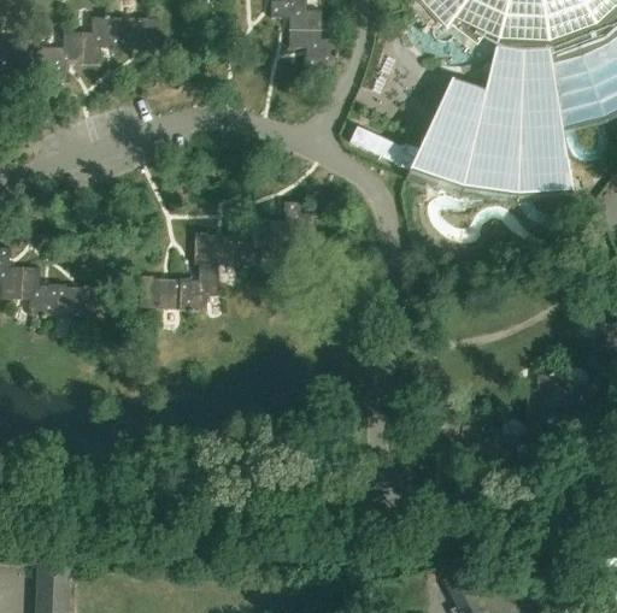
[(270,0),(270,21),(280,21),(280,17),(288,17),(288,47),(306,47),(306,56),(303,56),(303,66),(335,66),(335,57),(336,57),(336,52),(335,52),(335,39),(321,37),(321,10),(306,10),(305,0),(270,0)]
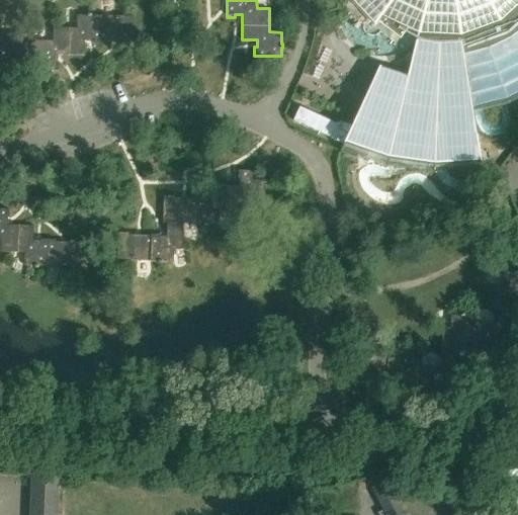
[(338,6),(336,0),(325,0),(327,9),(338,6)]
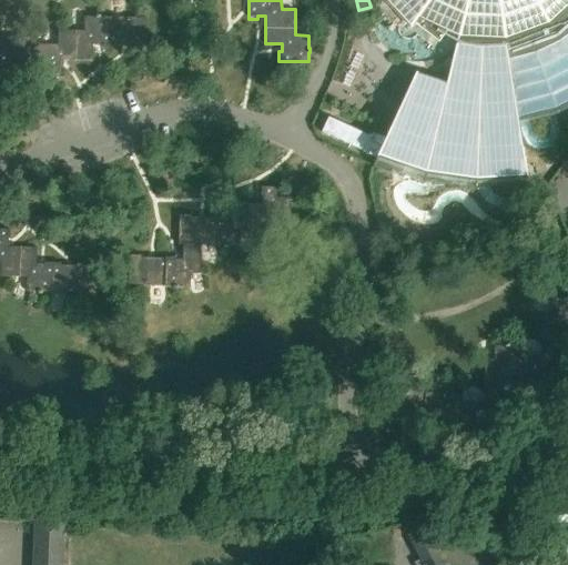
[(404,0),(417,13),(460,32),(447,82),(416,71),(417,69),(416,69),(398,106),(382,98),(373,117),(389,124),(372,162),(443,188),(529,183),(519,125),(559,115),(567,110),(567,0),(404,0)]
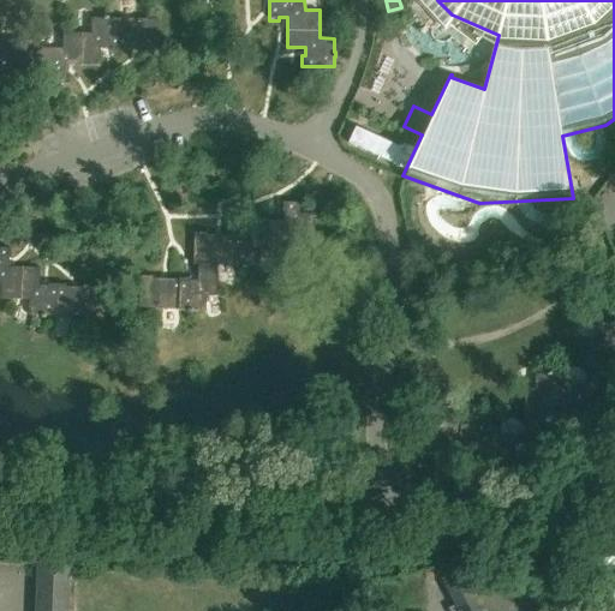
[(109,15),(105,15),(105,16),(91,16),(90,31),(63,30),(63,46),(40,46),(40,39),(0,36),(0,69),(1,70),(1,66),(25,67),(25,70),(53,71),(53,82),(70,82),(71,72),(67,72),(67,64),(100,64),(100,46),(108,46),(108,48),(130,49),(130,46),(143,46),(143,49),(157,49),(159,17),(109,16),(109,15)]
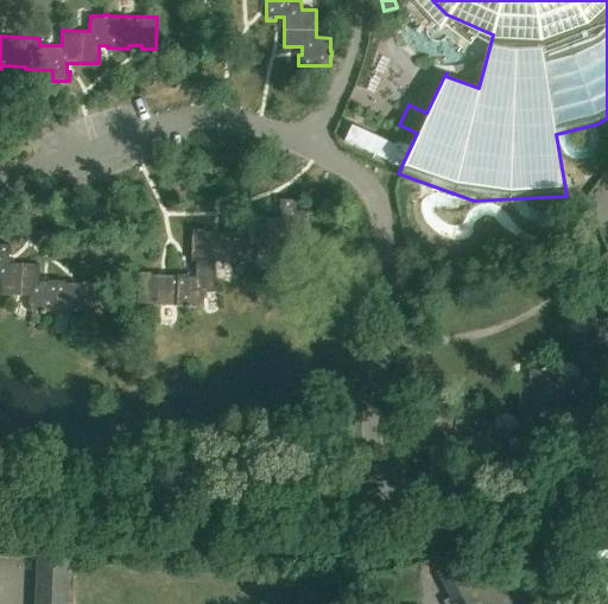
[(373,75),(361,91),(398,116),(410,100),(373,75)]
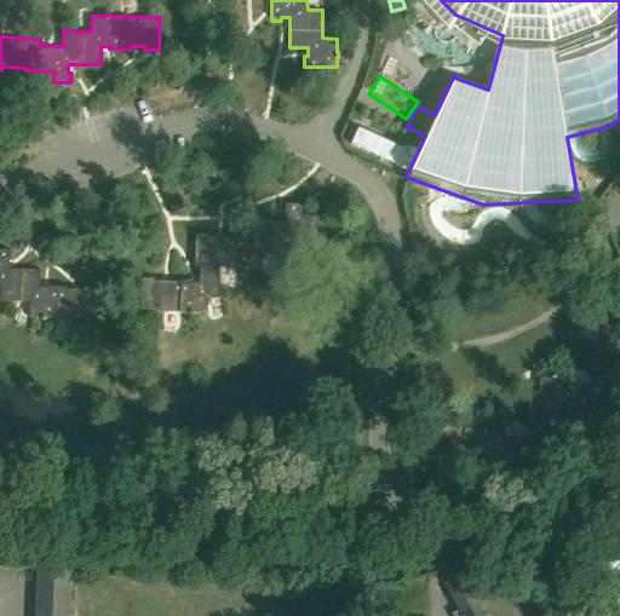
[(414,148),(368,126),(357,148),(405,171),(414,148)]
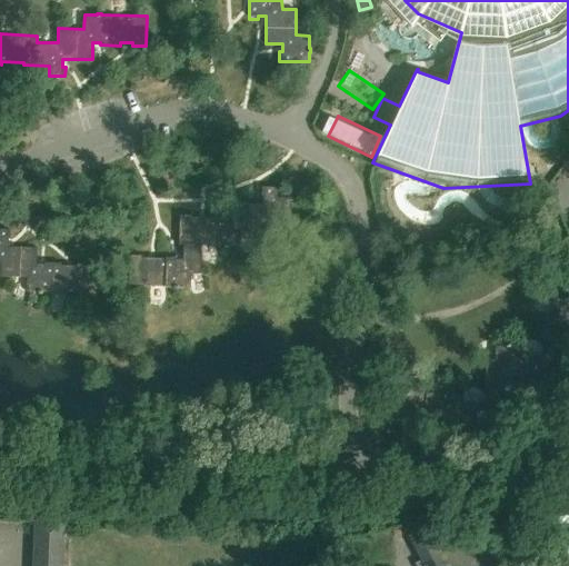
[(278,186),(262,185),(261,195),(265,195),(265,202),(235,201),(233,219),(226,218),(226,215),(207,215),(207,218),(193,217),(193,215),(181,214),(179,244),(185,245),(183,260),(176,260),(176,257),(167,257),(167,260),(143,259),(143,256),(131,256),(129,286),(175,287),(175,289),(179,289),(179,287),(191,288),(191,274),(201,274),(202,245),(225,246),(223,247),(229,247),(229,246),(241,246),(241,231),(268,232),(268,218),(290,219),(291,196),(278,196),(278,186)]
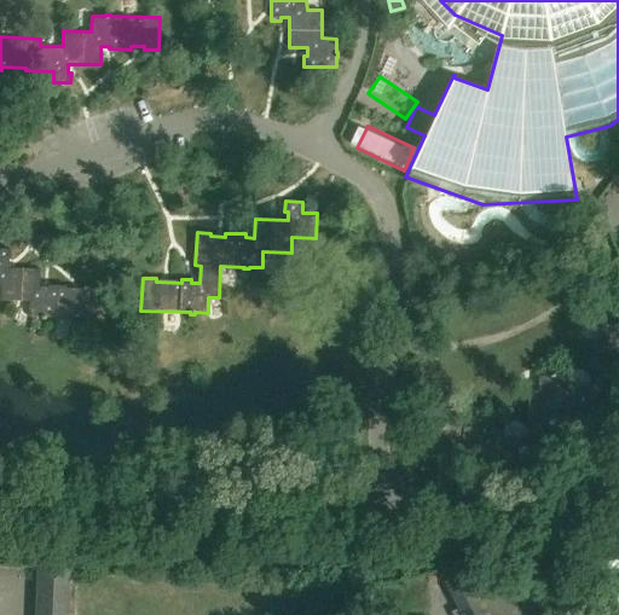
[(0,283),(3,283),(1,299),(30,300),(29,315),(42,315),(42,318),(48,318),(48,315),(97,318),(97,284),(84,284),(82,288),(69,288),(69,284),(48,283),(48,286),(40,286),(40,267),(7,266),(7,257),(11,257),(11,247),(0,247),(0,283)]
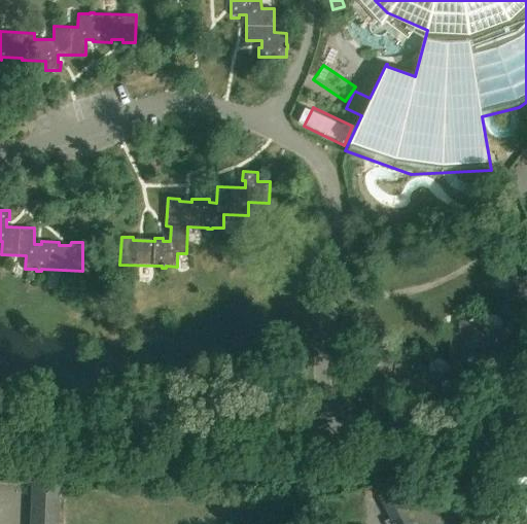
[(526,272),(526,271),(522,271),(522,272),(513,273),(513,285),(501,285),(500,326),(481,326),(482,318),(472,318),(472,316),(468,316),(468,318),(459,318),(459,332),(448,332),(447,373),(427,373),(428,363),(394,363),(394,362),(360,362),(359,388),(382,388),(382,389),(392,389),(392,391),(401,391),(401,389),(415,389),(415,391),(426,391),(425,404),(454,404),(454,395),(452,395),(452,385),(463,385),(464,345),(480,345),(479,358),(507,358),(507,349),(505,349),(505,339),(517,339),(518,300),(526,299),(526,272)]
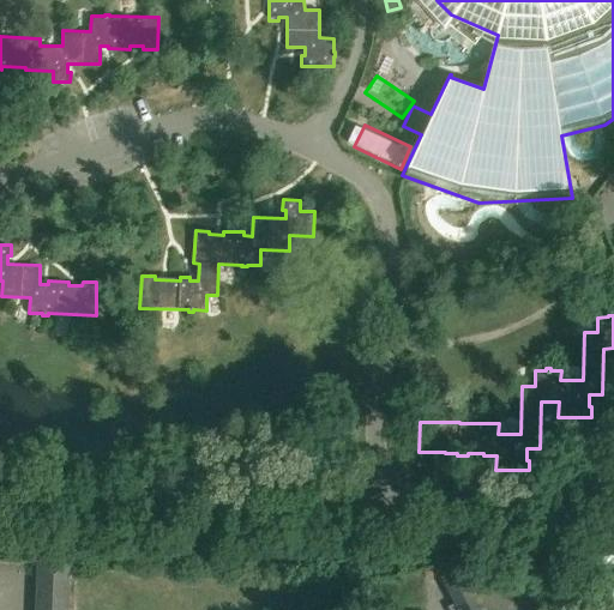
[(66,609),(68,560),(37,560),(35,609),(66,609)]
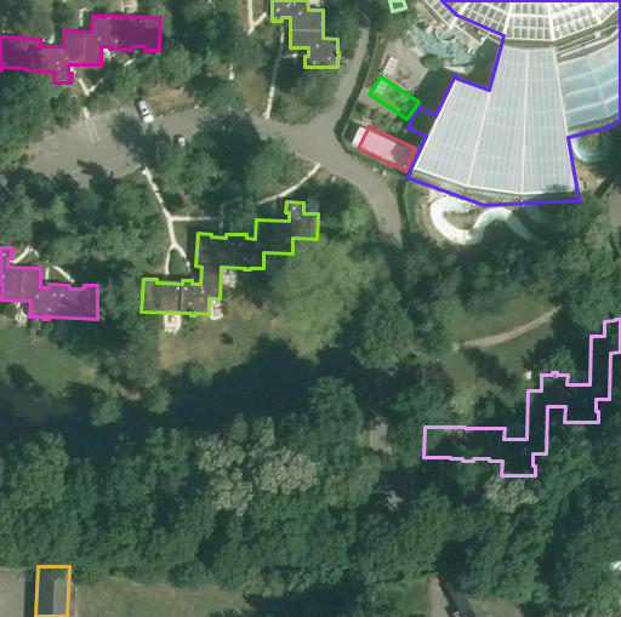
[(480,588),(471,570),(449,581),(466,616),(524,616),(539,610),(524,583),(518,587),(511,572),(480,588)]
